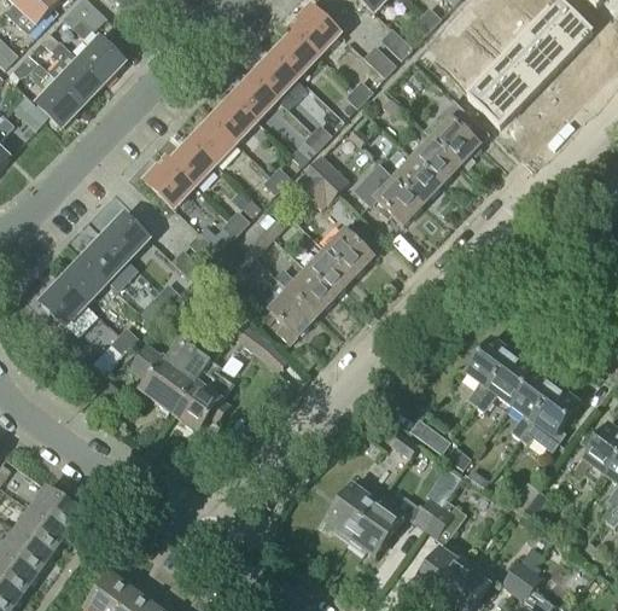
[(15,4),(5,13),(28,34),(38,24),(38,25),(62,1),(60,0),(19,0),(16,4),(15,4)]
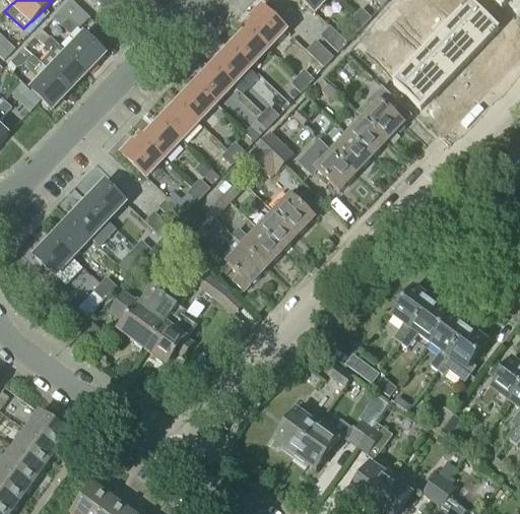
[(69,0),(54,16),(80,41),(68,53),(87,71),(106,52),(80,27),(91,16),(75,0),(69,0)]
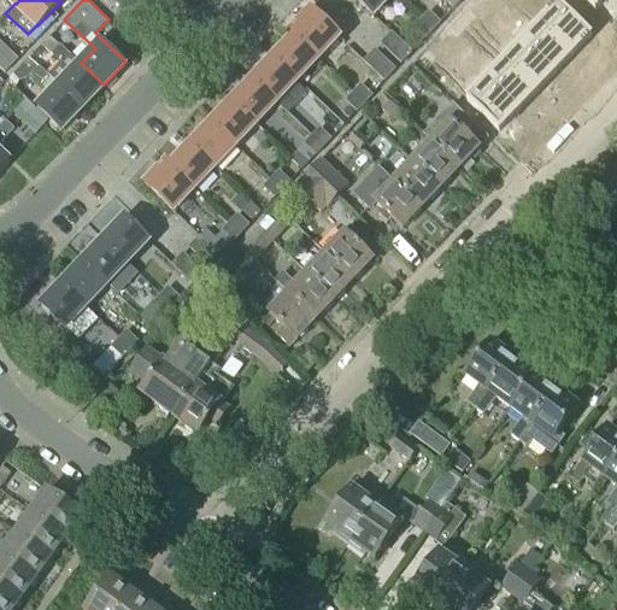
[(360,0),(366,6),(374,13),(386,0),(360,0)]
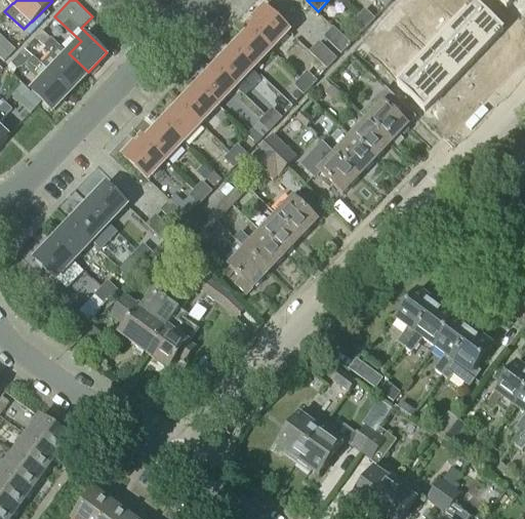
[(476,0),(459,17),(487,44),(505,27),(476,0)]
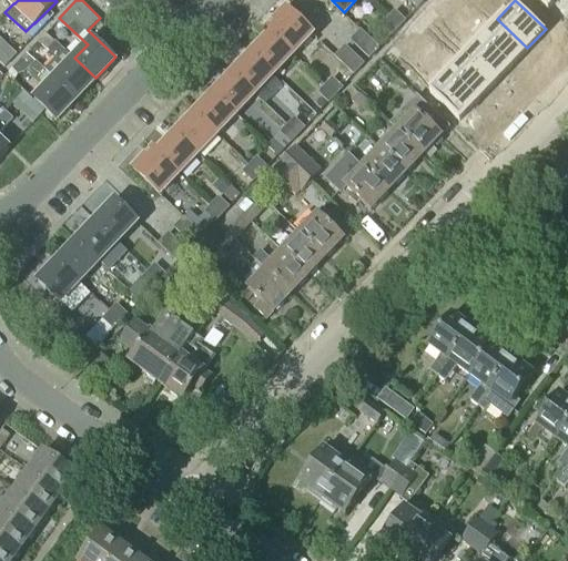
[(430,4),(422,13),(427,19),(437,10),(430,4)]
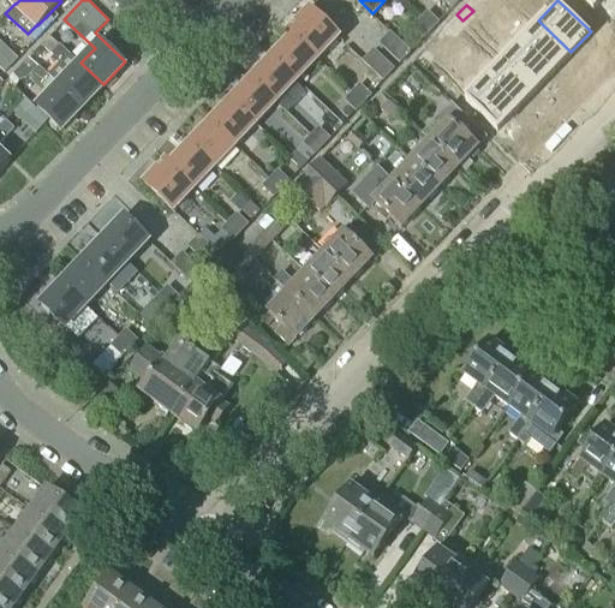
[(310,6),(288,29),(293,34),(317,57),(339,34),(310,6)]
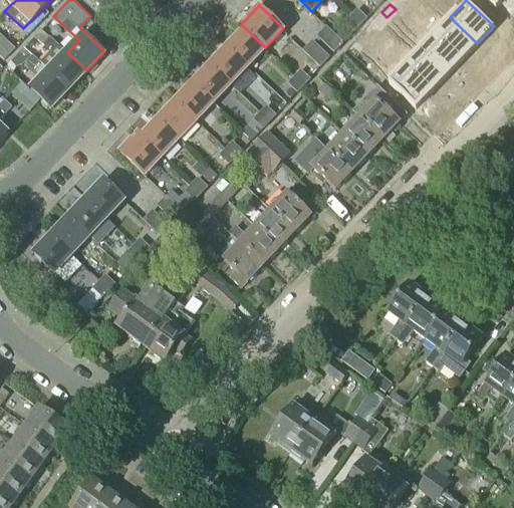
[(351,13),(360,22),(366,16),(357,7),(351,13)]
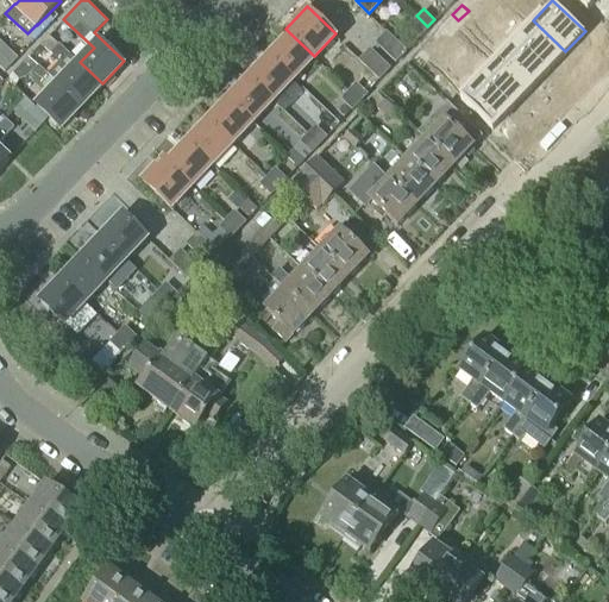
[(452,14),(443,25),(449,31),(458,20),(452,14)]
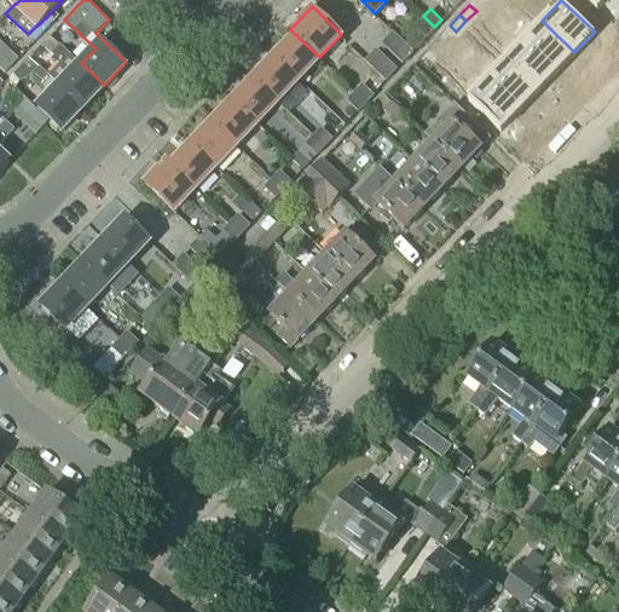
[(427,35),(434,27),(423,16),(416,24),(427,35)]
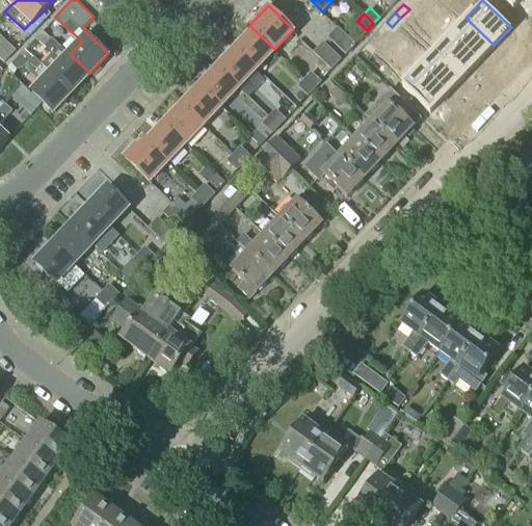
[(466,18),(450,34),(479,61),(494,45),(466,18)]
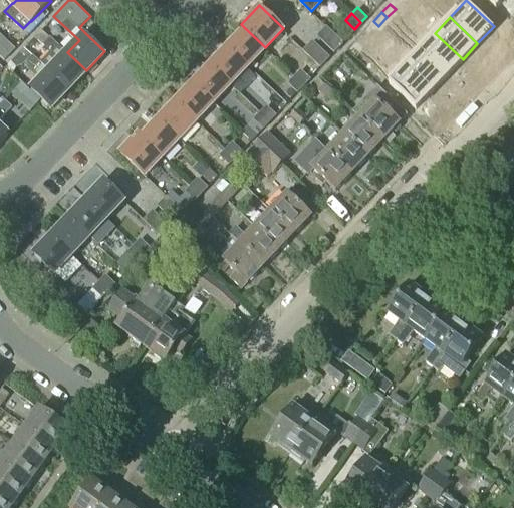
[(343,41),(326,24),(326,23),(316,33),(334,50),(343,41)]
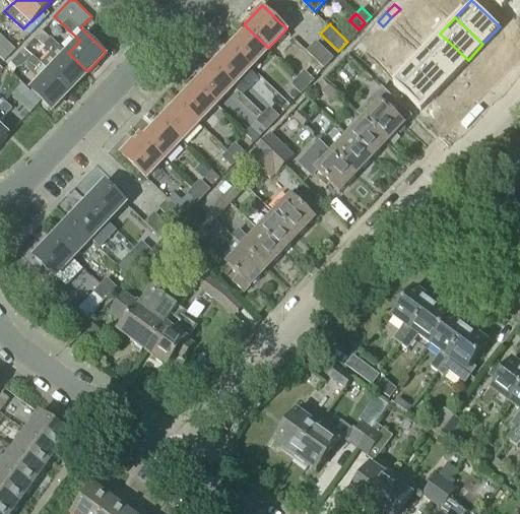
[(36,35),(45,43),(53,51),(42,62),(43,63),(50,70),(70,89),(87,71),(68,53),(67,52),(60,45),(58,43),(51,36),(43,27),(36,35)]
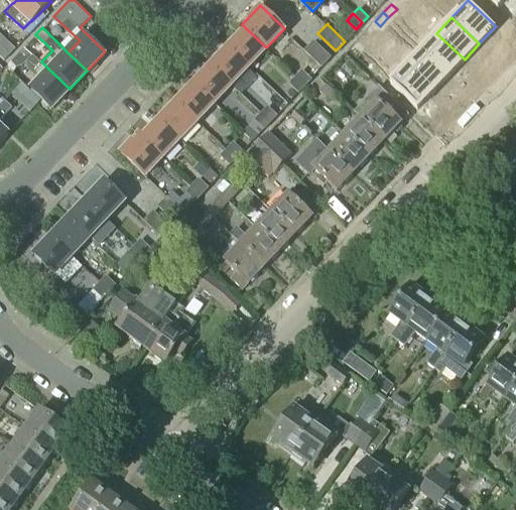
[(246,28),(229,46),(249,66),(266,47),(246,28)]
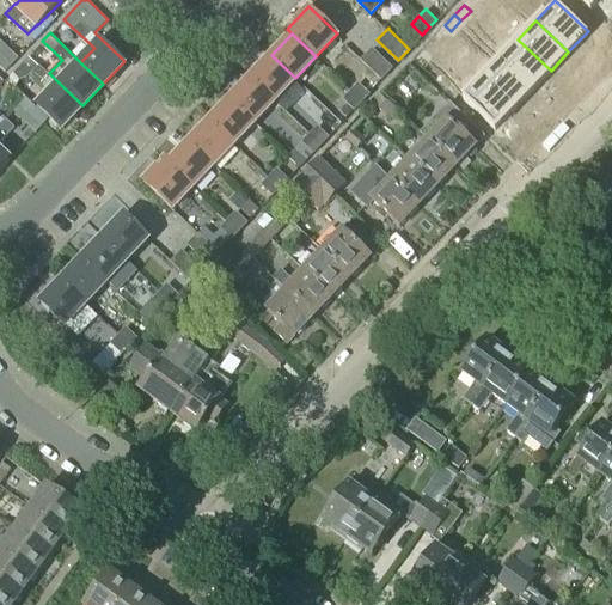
[(518,40),(500,57),(532,90),(551,71),(518,40)]
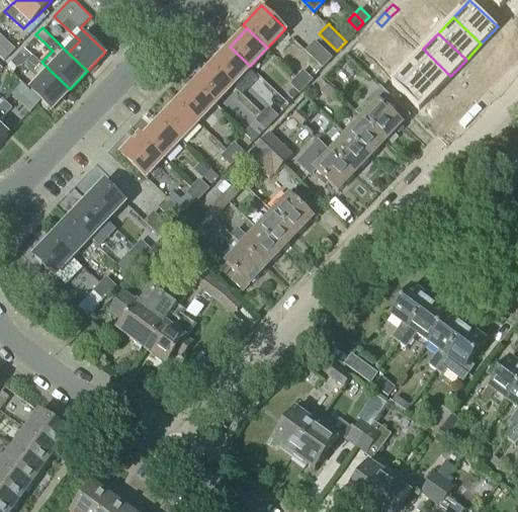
[(0,54),(4,58),(14,48),(0,34),(0,54)]
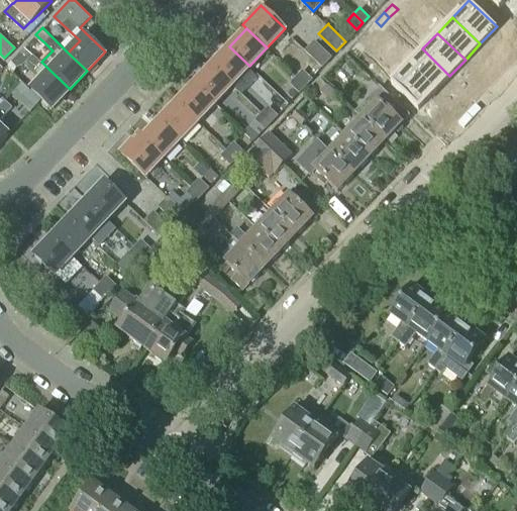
[(322,65),(331,55),(314,38),(304,47),(322,65)]
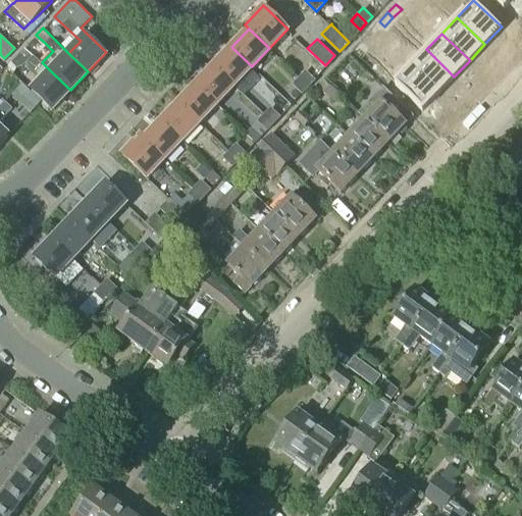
[(362,39),(354,47),(360,53),(368,44),(362,39)]
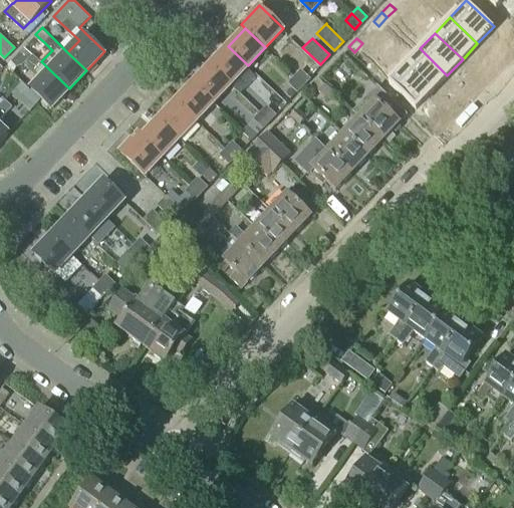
[(24,45),(11,58),(17,64),(27,60),(30,63),(36,69),(43,75),(31,87),(41,97),(43,99),(42,101),(46,105),(47,106),(49,104),(51,106),(69,88),(49,69),(42,62),(34,55),(33,53),(24,45)]
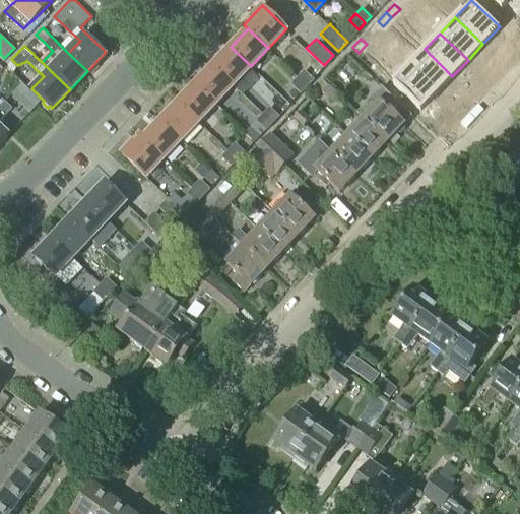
[(231,47),(213,65),(234,84),(251,66),(231,47)]
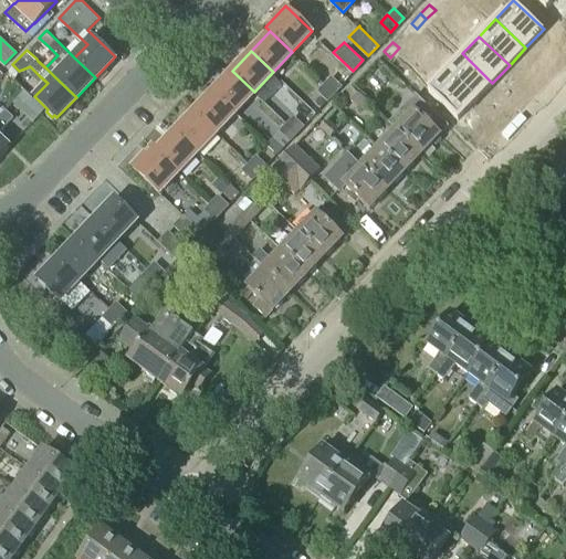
[(462,53),(446,71),(475,99),(492,83),(462,53)]
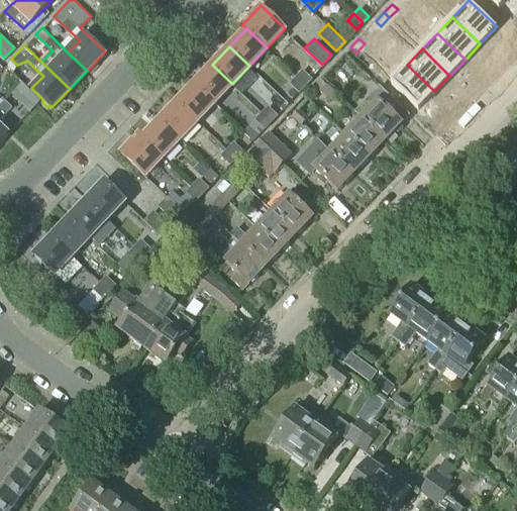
[(196,81),(195,82),(215,102),(232,84),(212,65),(196,81)]
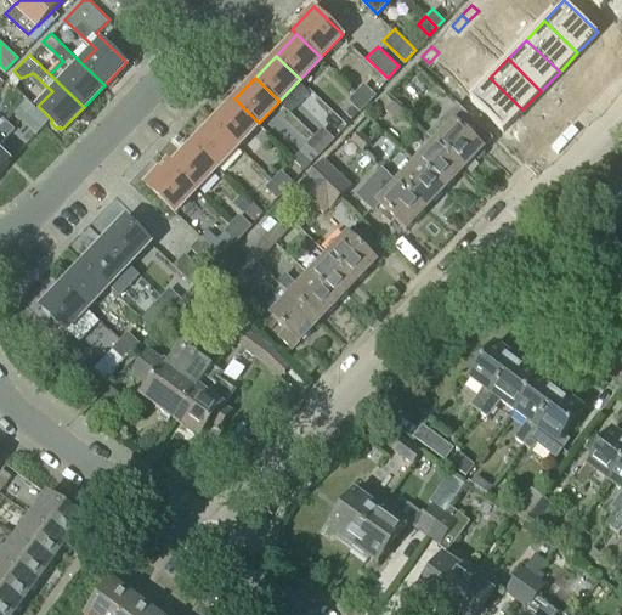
[(490,78),(468,101),(502,133),(522,109),(490,78)]
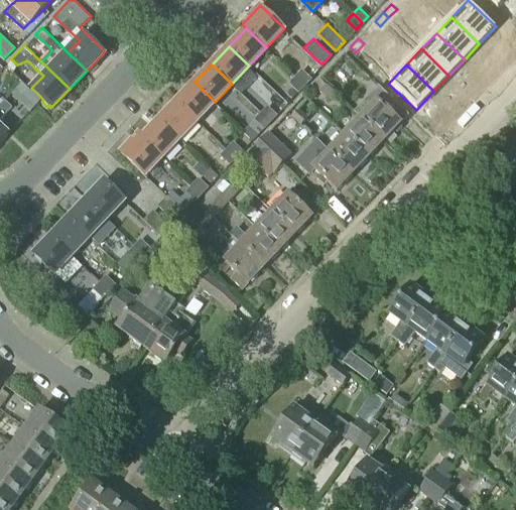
[(295,75),(304,84),(310,78),(301,69),(295,75)]
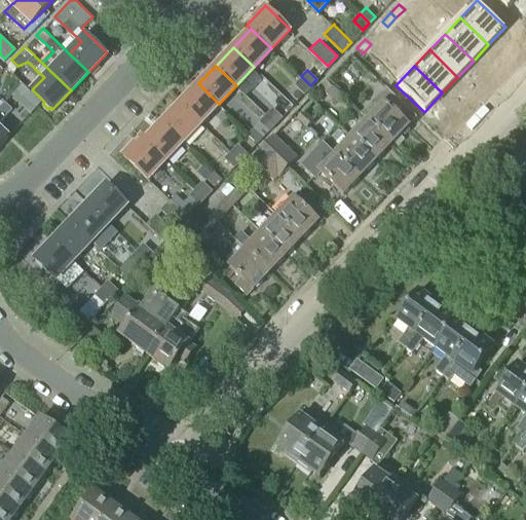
[(304,93),(310,85),(301,76),(295,83),(304,93)]
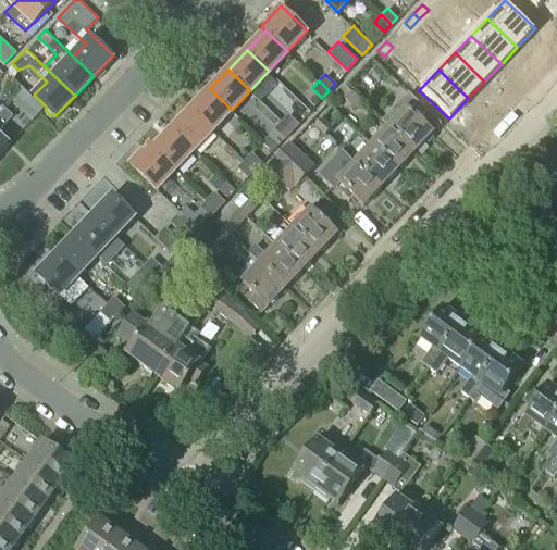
[(210,88),(192,108),(213,128),(224,117),(232,110),(210,88)]
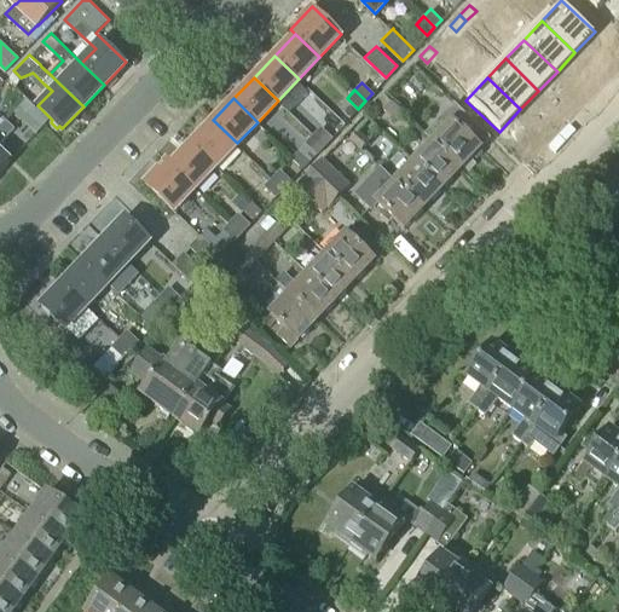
[(395,119),(403,111),(391,100),(383,108),(395,119)]
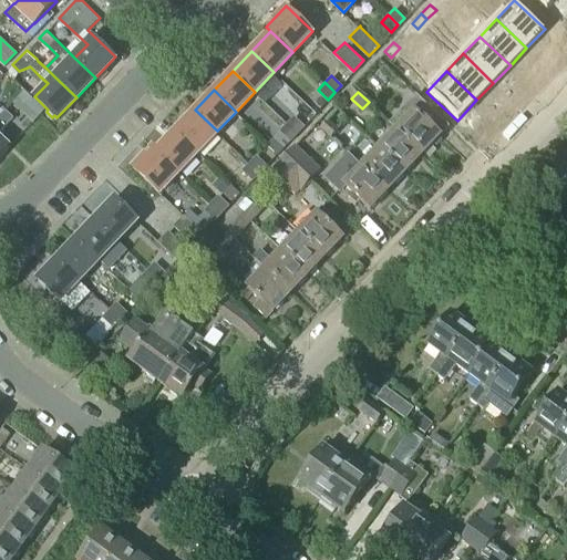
[(415,92),(389,120),(397,127),(423,153),(441,134),(440,132),(437,130),(446,121),(439,114),(428,103),(415,92)]
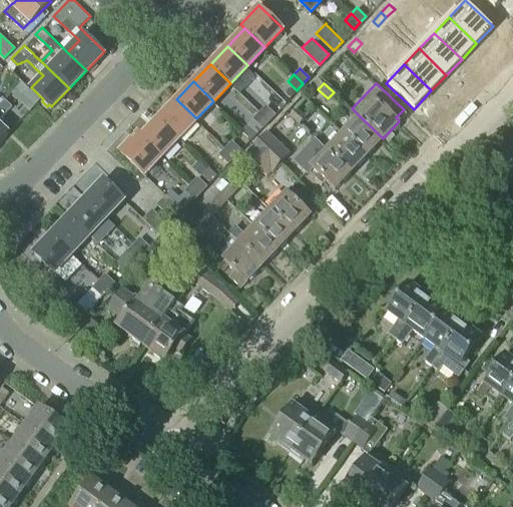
[(5,97),(0,102),(0,111),(2,114),(12,104),(5,97)]
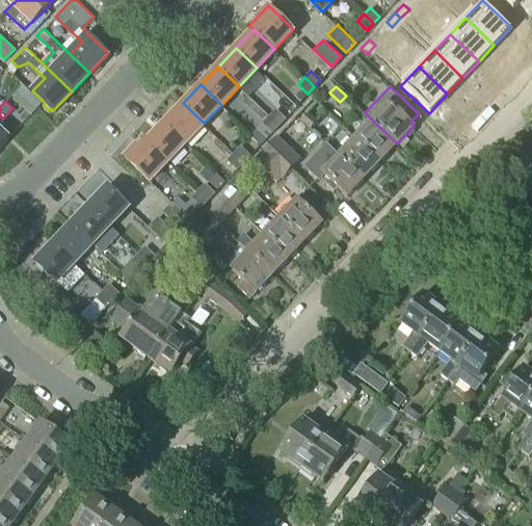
[(183,103),(165,122),(186,141),(204,123),(183,103)]
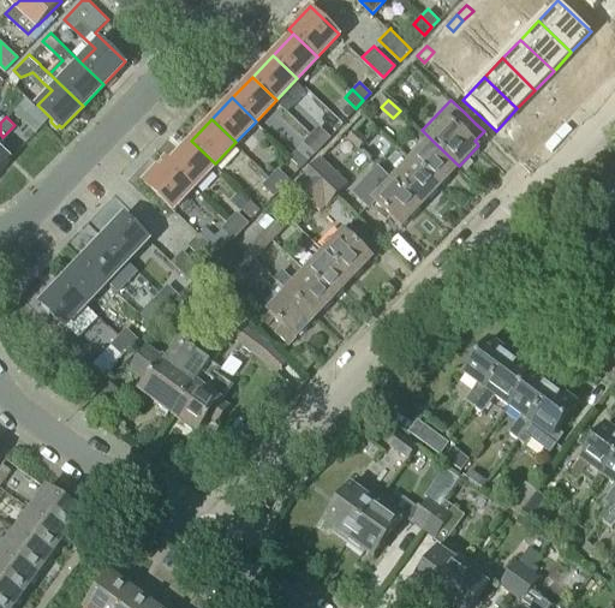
[(311,132),(322,143),(329,136),(318,125),(311,132)]
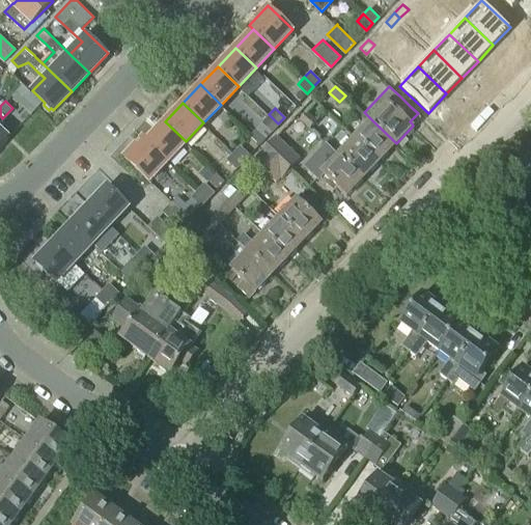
[(310,127),(316,119),(306,111),(300,117),(310,127)]
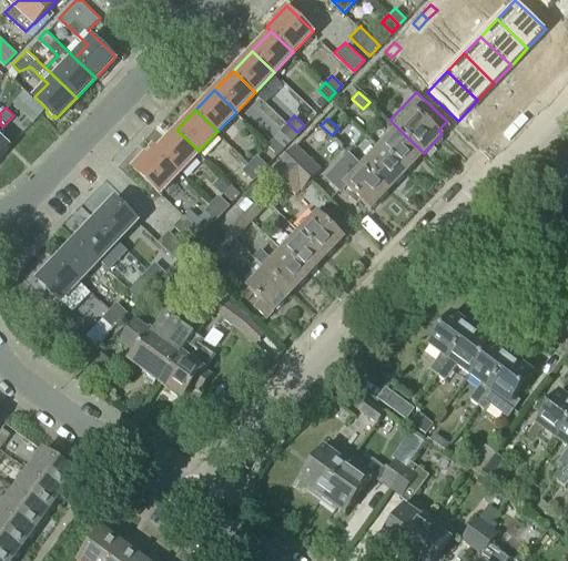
[(291,140),(297,132),(287,122),(280,130),(291,140)]
